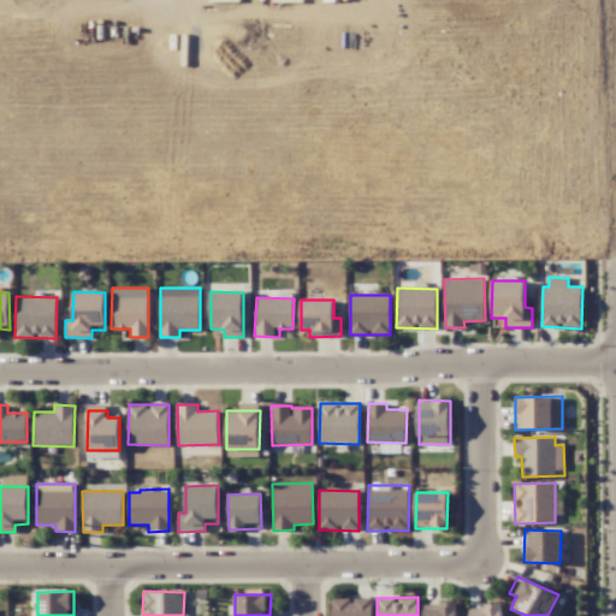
[(331,598),(330,615),(369,615),(371,598),(331,598)]
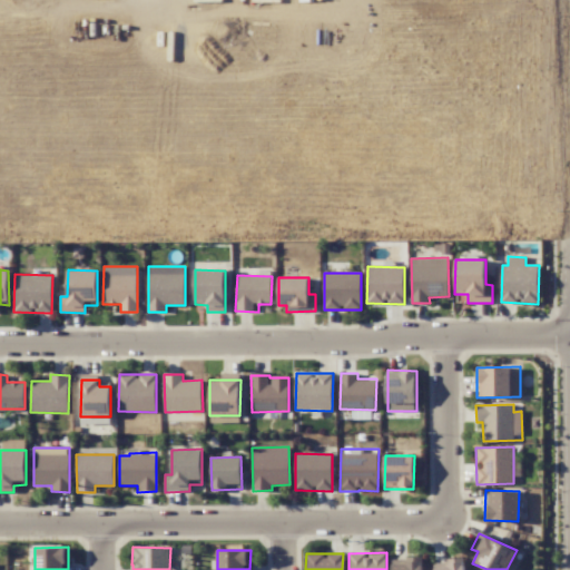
[(422,569),(422,557),(406,557),(406,563),(392,563),(392,569),(422,569)]
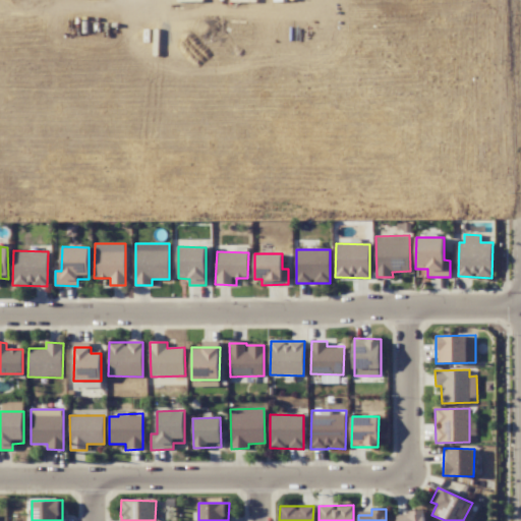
[(424,520),(422,509),(408,512),(409,517),(396,520),(424,520)]
